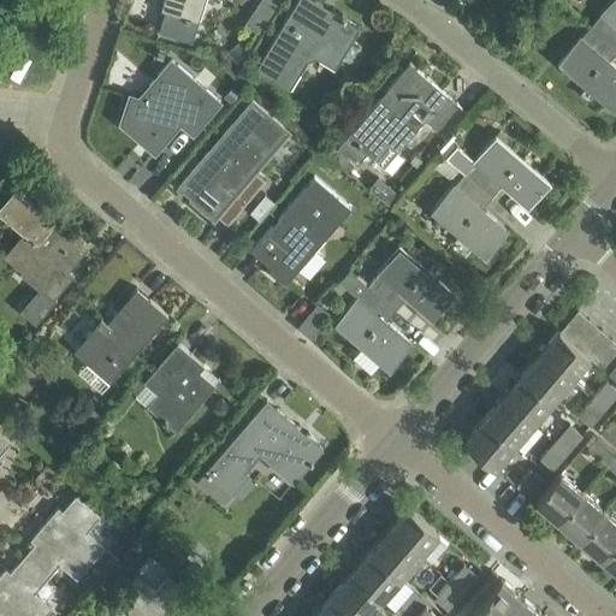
[(203,0),(161,0),(160,9),(197,21),(203,0)]
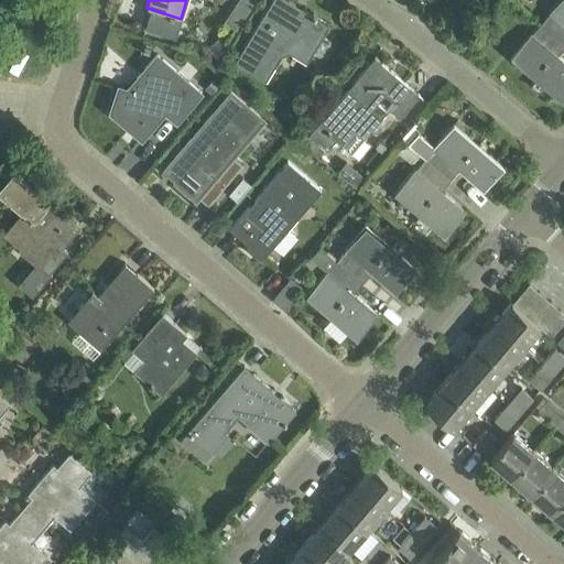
[(286,0),(271,0),(234,62),(264,80),(281,55),(290,53),(305,63),(312,53),(318,57),(328,43),(321,39),(328,25),(315,17),(316,14),(312,12),(311,14),(303,9),(301,12),(292,8),(294,4),(286,0)]
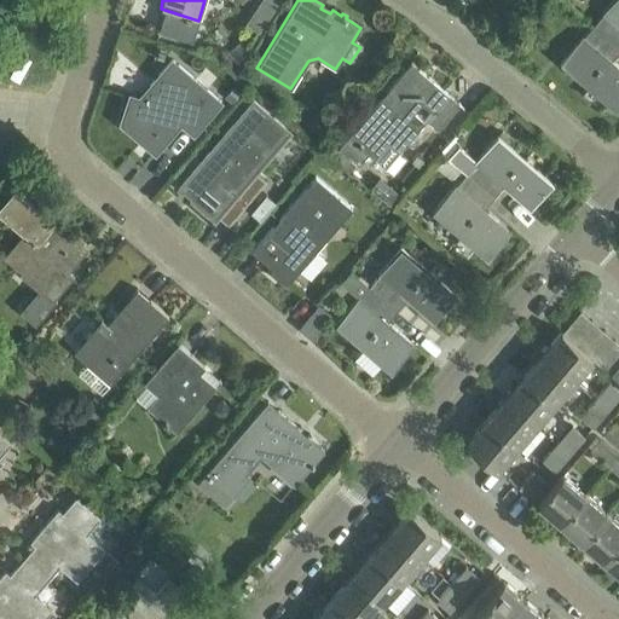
[(555,0),(543,0),(542,3),(550,11),(559,3),(555,0)]
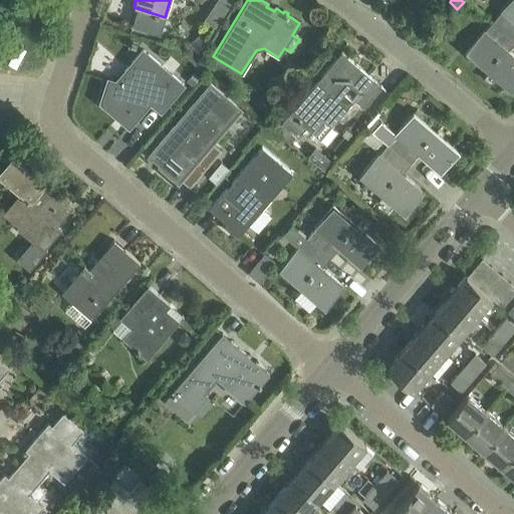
[(513,0),(508,0),(492,20),(513,39),(513,0)]
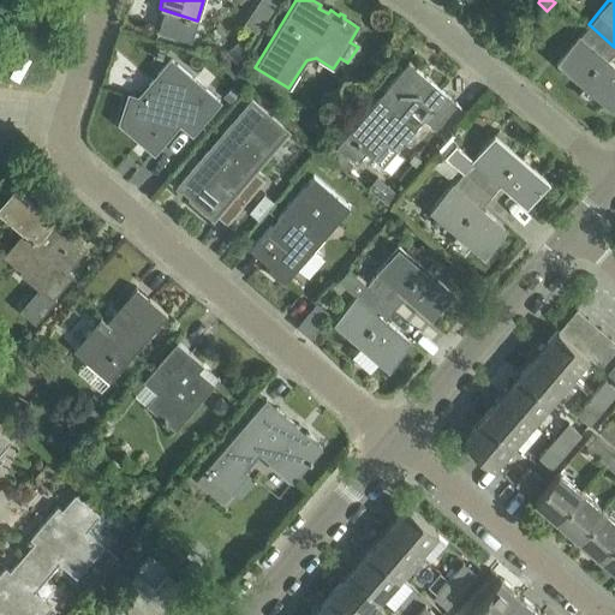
[(257,33),(267,19),(252,10),(244,23),(257,33)]
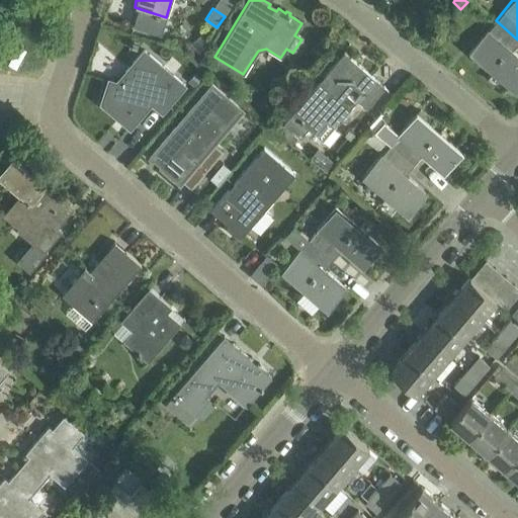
[(517,56),(511,51),(517,42),(517,39),(496,20),(468,53),(515,92),(517,88),(517,56)]
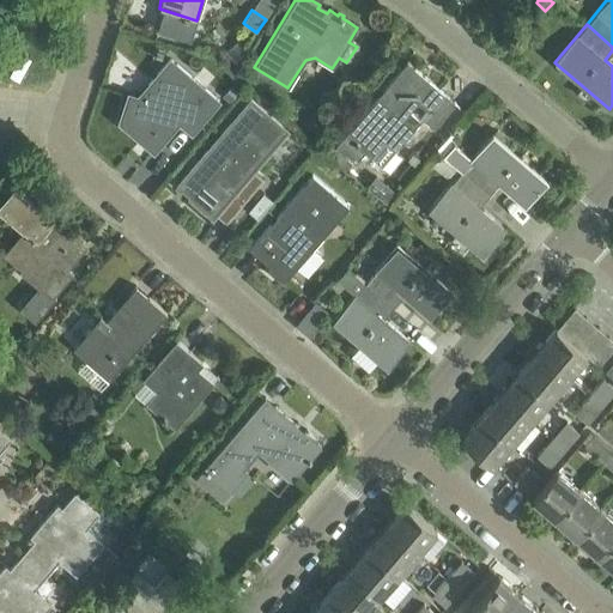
[(126,93),(117,121),(153,151),(174,126),(178,121),(190,132),(218,101),(204,90),(169,60),(162,70),(138,97),(126,93)]
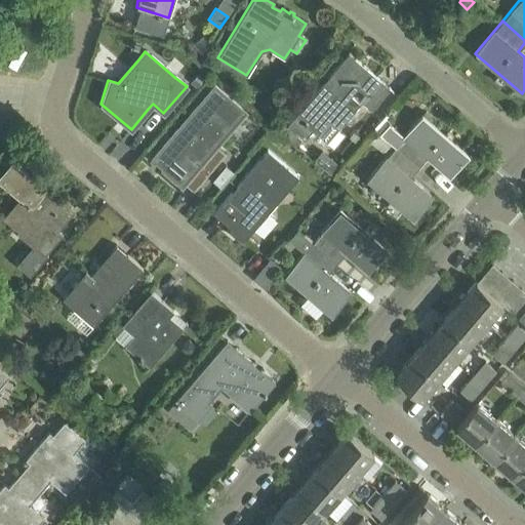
[(371,111),(390,88),(349,53),(287,124),(286,125),(301,138),(304,140),(313,130),(318,134),(330,121),(339,129),(362,103),(371,111)]
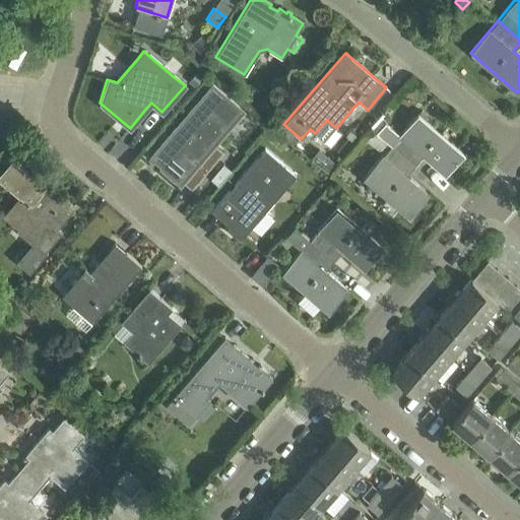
[(194,84),(201,76),(195,71),(188,80),(194,84)]
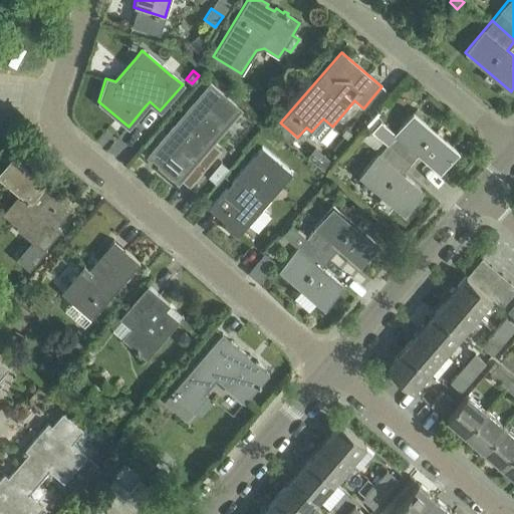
[(189,187),(220,150),(212,143),(240,109),(210,83),(148,156),(178,182),(181,179),(189,187)]
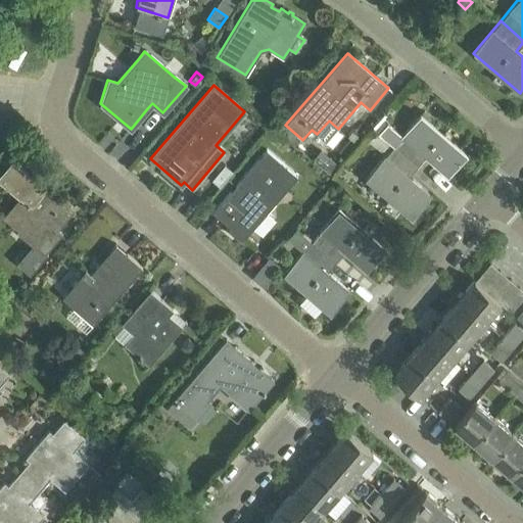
[(378,134),(392,146),(417,168),(425,157),(447,178),(467,154),(420,114),(401,136),(387,124),(378,134)]
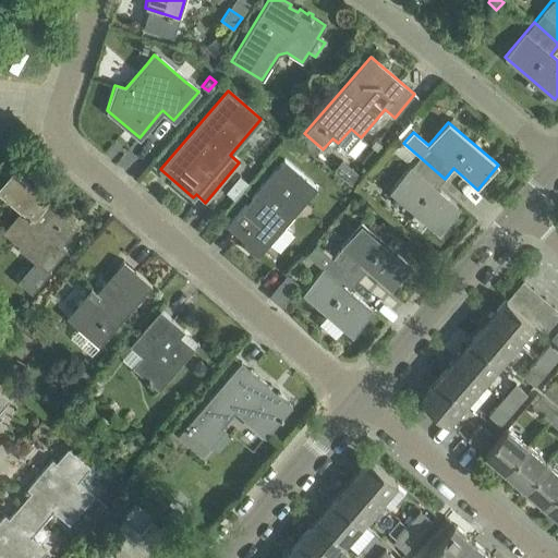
[(296,123),(288,133),(291,135),(311,152),(314,155),(320,147),(304,133),(305,132),(296,123)]
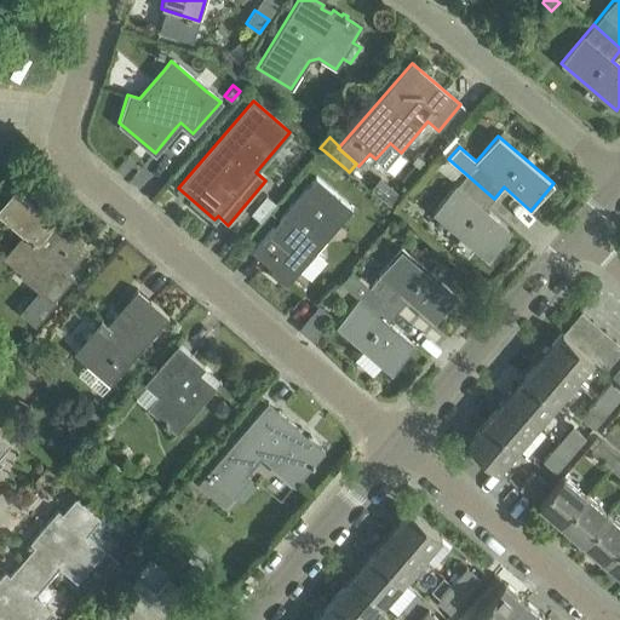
[(484,210),(494,199),(465,173),(432,212),(437,217),(445,222),(488,259),(511,233),(484,210)]
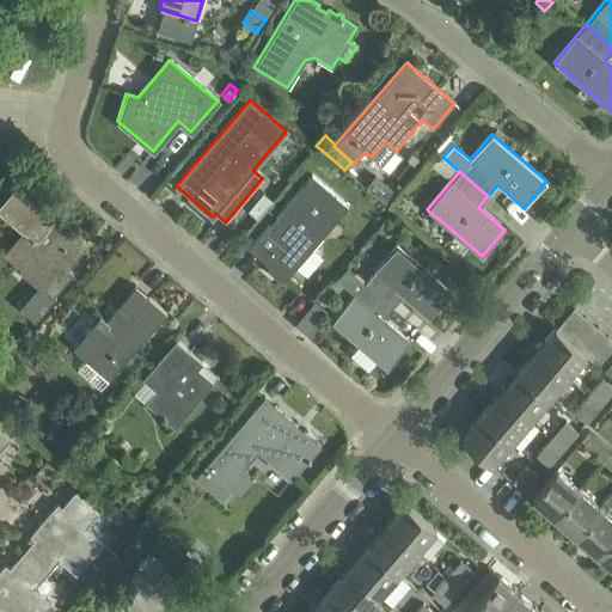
[(314,244),(348,207),(311,175),(249,248),(269,264),(265,268),(280,281),(283,277),(285,279),(299,263),(307,270),(323,251),(314,244)]
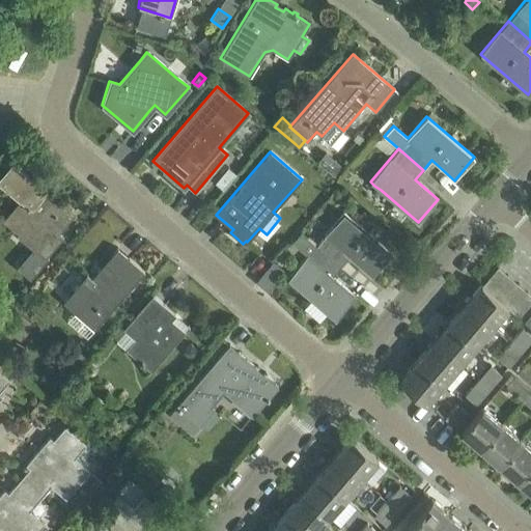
[(0,183),(20,199),(2,220),(19,233),(19,232),(18,231),(23,226),(40,242),(19,266),(31,276),(48,257),(46,256),(63,236),(58,232),(75,213),(47,188),(46,189),(12,160),(0,174),(0,183)]
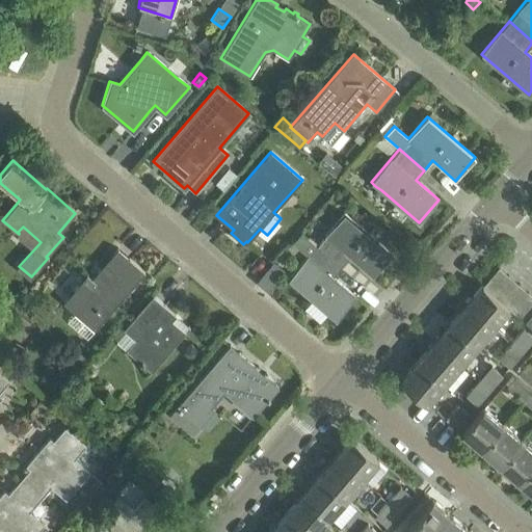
[(336,160),(327,169),(337,178),(345,168),(336,160)]
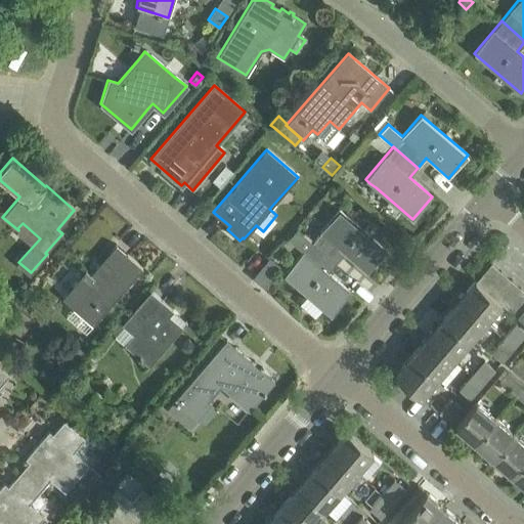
[(213,180),(220,187),(233,172),(225,165),(213,180)]
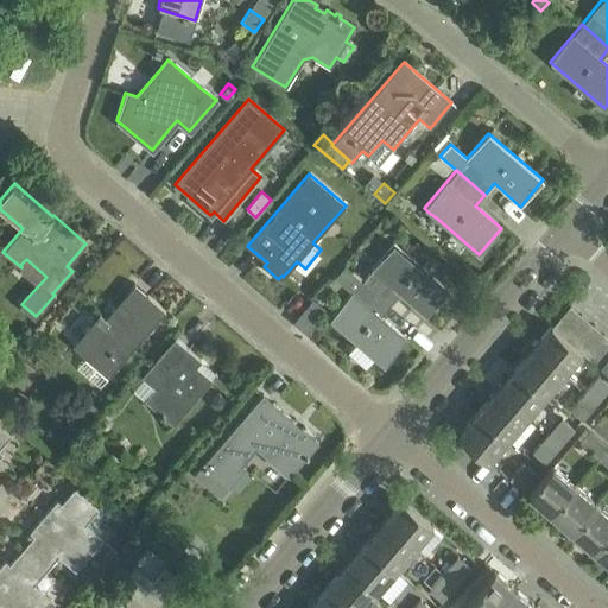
[(429,213),(423,219),(430,225),(436,217),(429,213)]
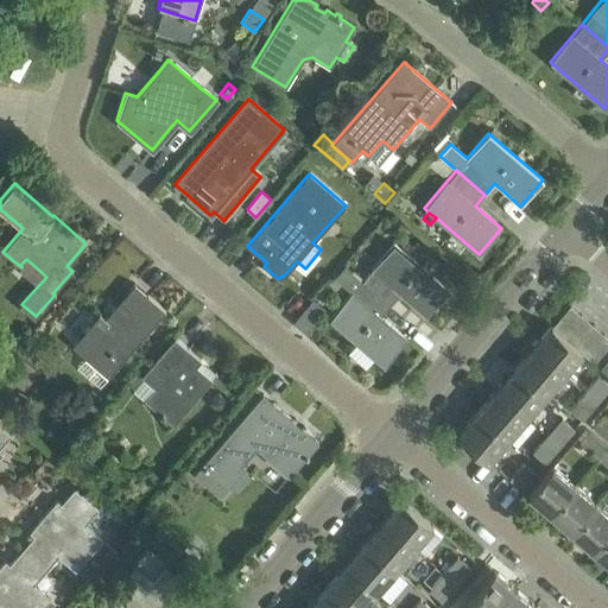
[(393,244),(361,282),(390,305),(399,295),(425,317),(448,291),(393,244)]
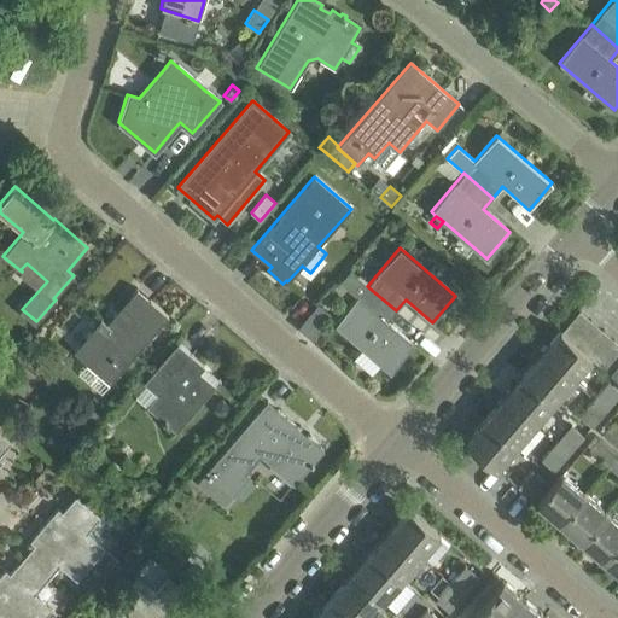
[(396,310),(367,286),(349,270),(339,283),(357,297),(334,324),(390,372),(413,344),(386,321),(396,310)]
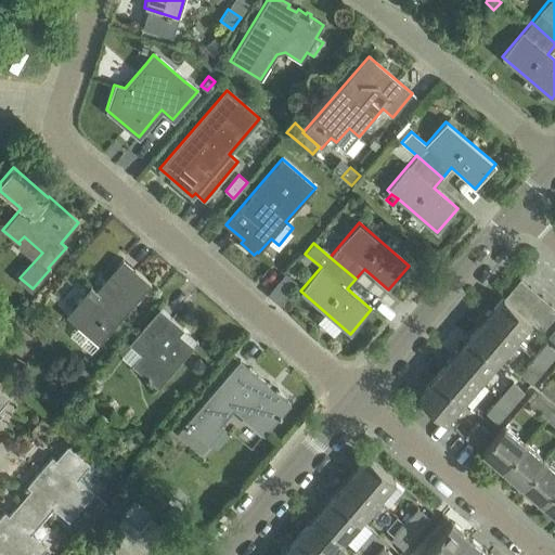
[(65,317),(99,345),(151,284),(123,259),(95,291),(90,285),(86,291),(87,292),(65,317)]
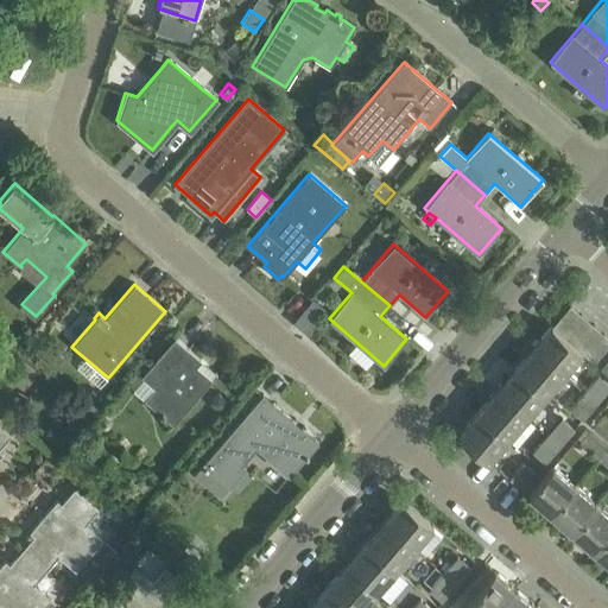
[(305,328),(317,302),(306,297),(296,323),(305,328)]
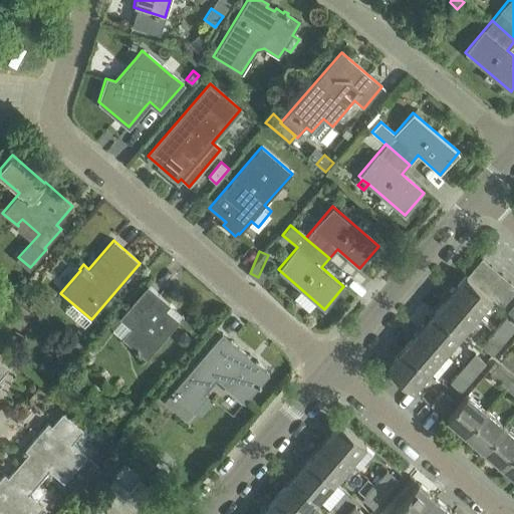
[(492,267),(482,258),(467,276),(477,284),(492,267)]
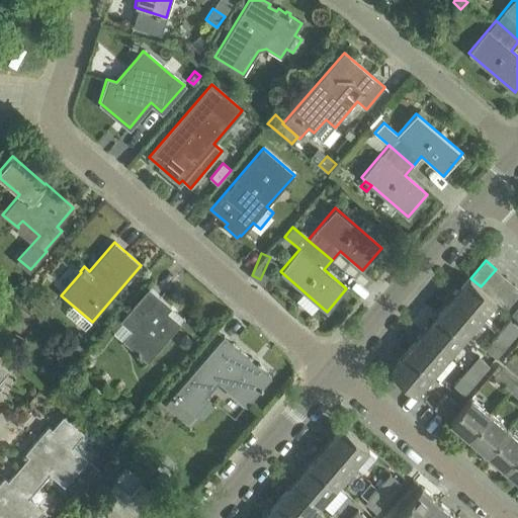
[(506,278),(496,269),(481,286),(491,295),(506,278)]
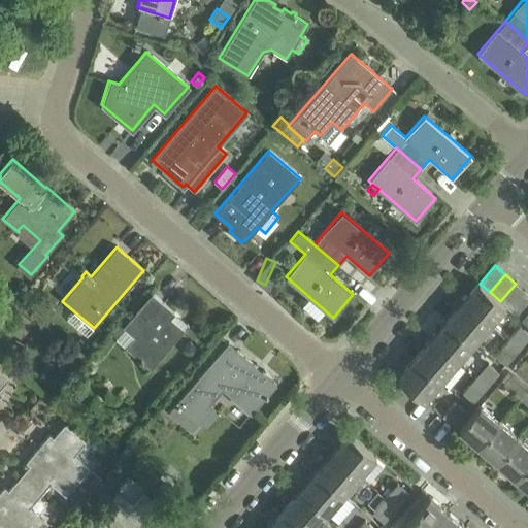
[(506,306),(500,301),(490,292),(480,284),(479,282),(461,302),(489,326),(505,306),(506,306)]
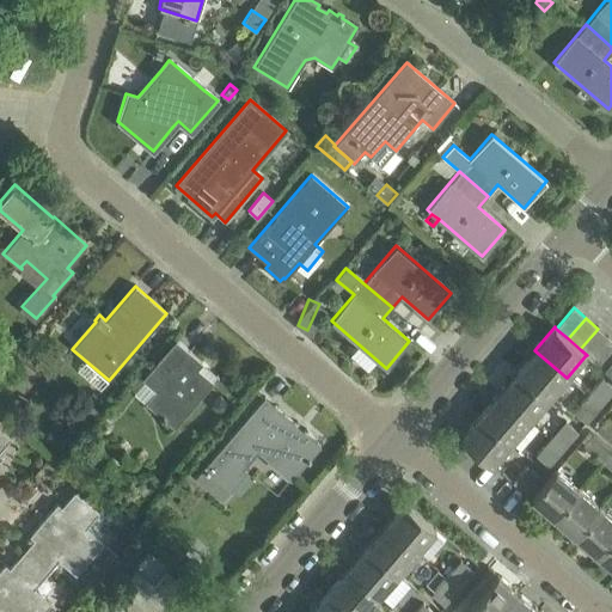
[(587,355),(586,355),(591,359),(609,338),(598,329),(580,349),(587,355)]
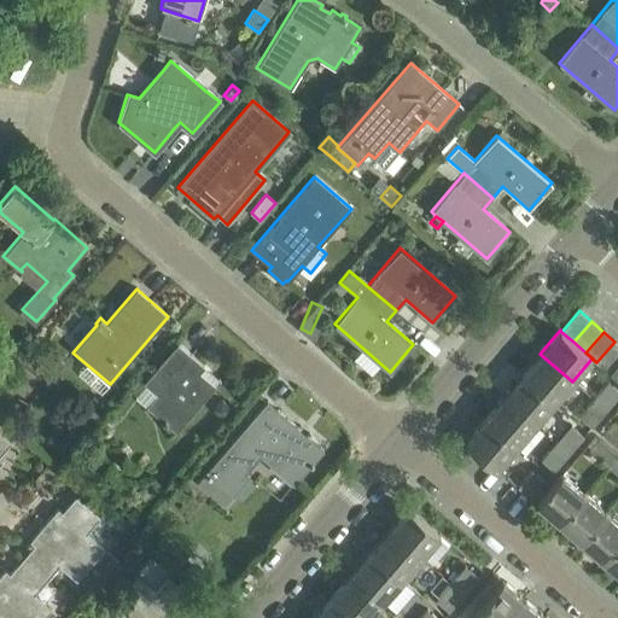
[(608,373),(610,373),(617,362),(617,344),(614,342),(596,362),(608,373)]
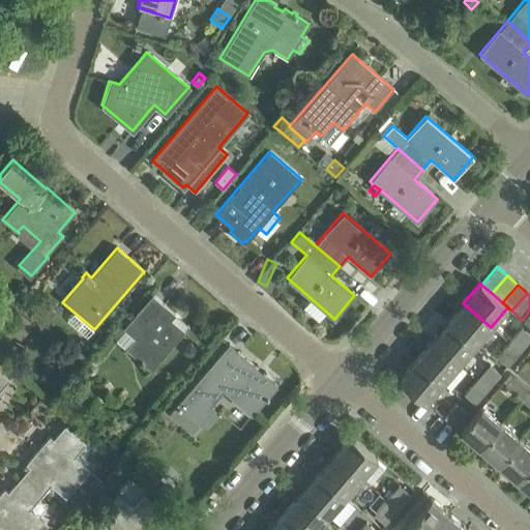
[(175,314),(152,294),(123,328),(135,337),(125,348),(150,370),(184,330),(170,319),(175,314)]
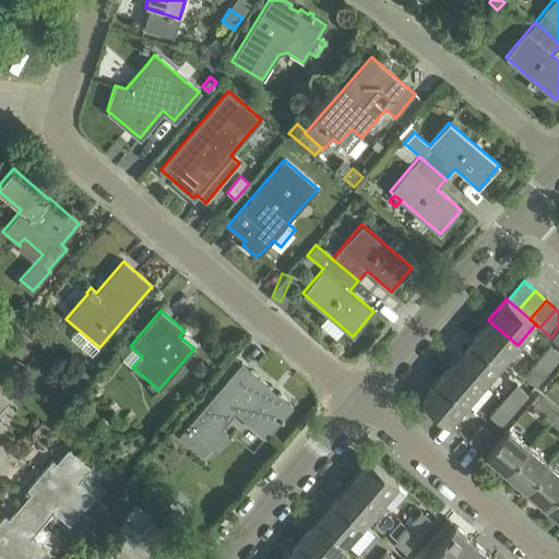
[(518,345),(488,320),(471,340),(500,365),(518,345)]
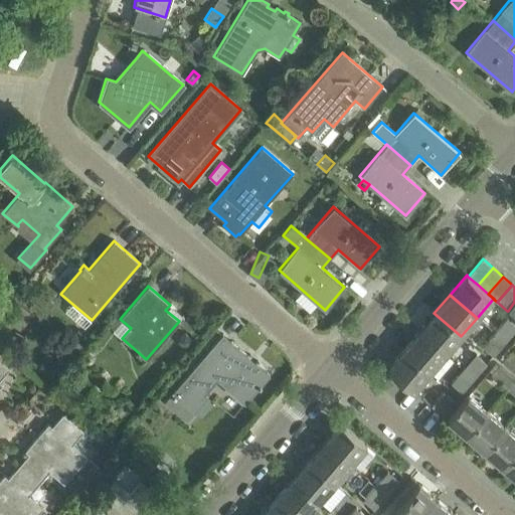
[(461,336),(434,313),(418,331),(445,354),(461,336)]
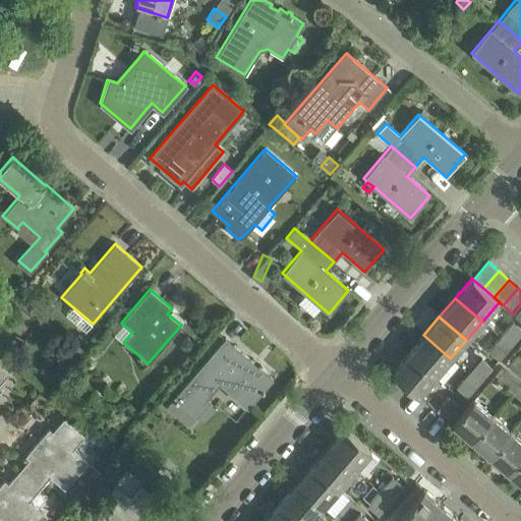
[(520,329),(512,322),(500,336),(511,346),(520,333),(520,329)]
